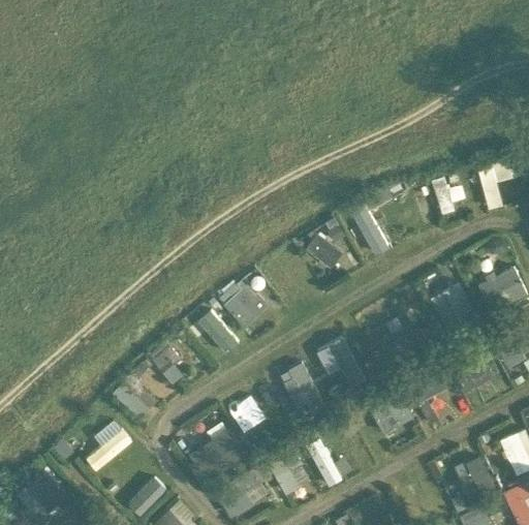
[(506,160),(511,178),(511,181),(521,179),(516,158),(507,160),(506,160)]
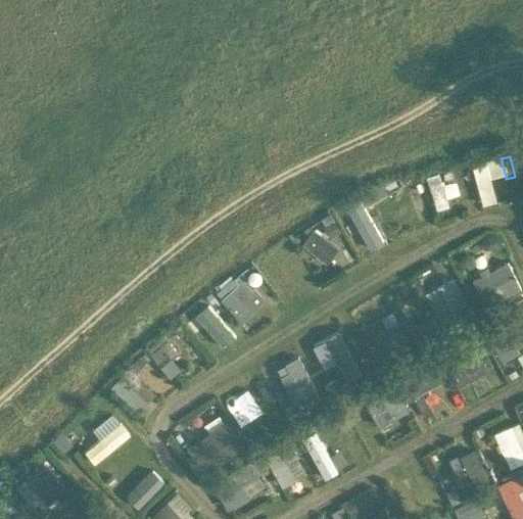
[(496,203),(490,180),(486,166),(473,169),(483,207),(496,203)]
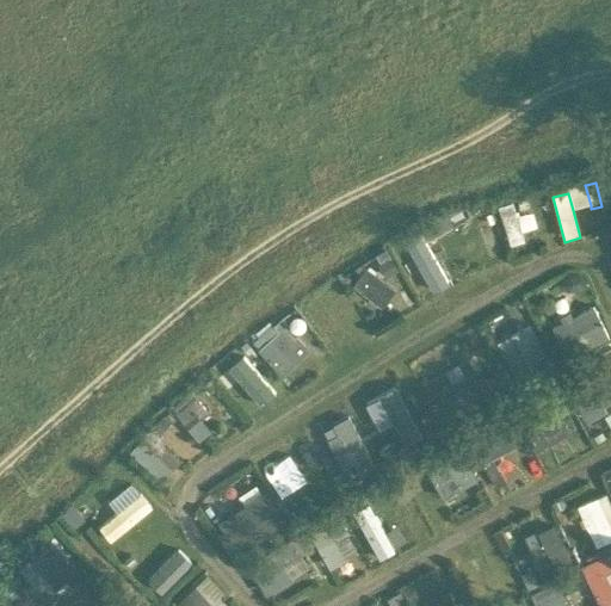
[(530,206),(526,197),(517,199),(520,209),(530,206)]
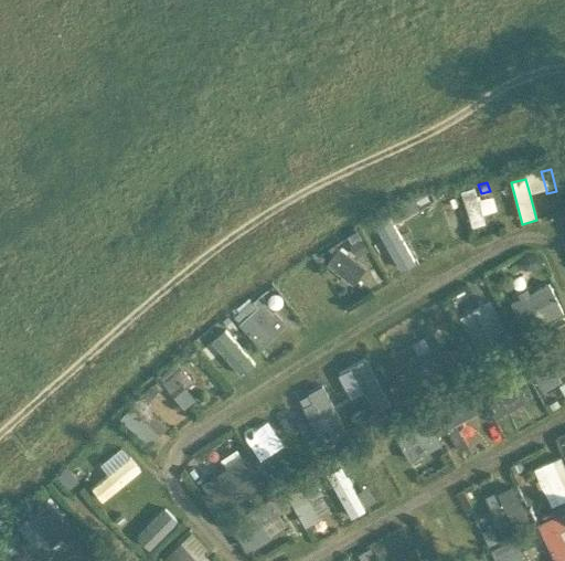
[(475,187),(459,191),(471,229),(487,224),(475,187)]
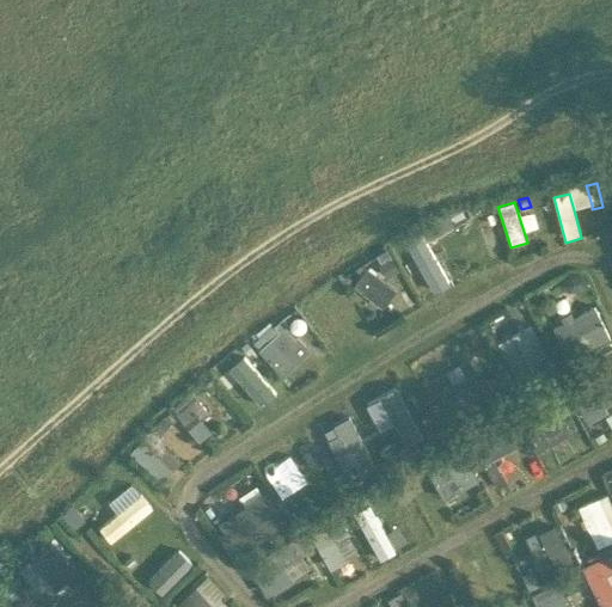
[(450,216),(457,228),(467,222),(460,210),(450,216)]
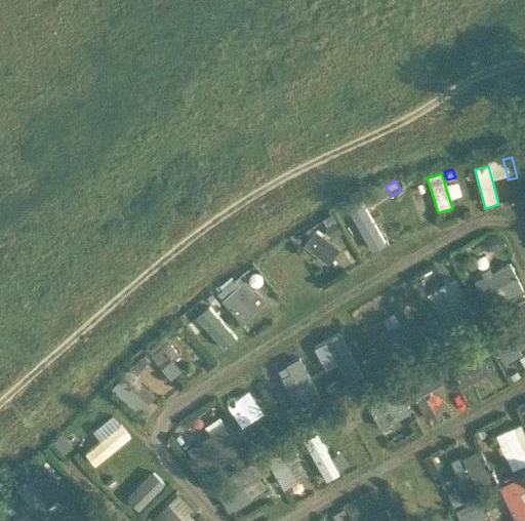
[(380,202),(374,190),(363,196),(369,208),(380,202)]
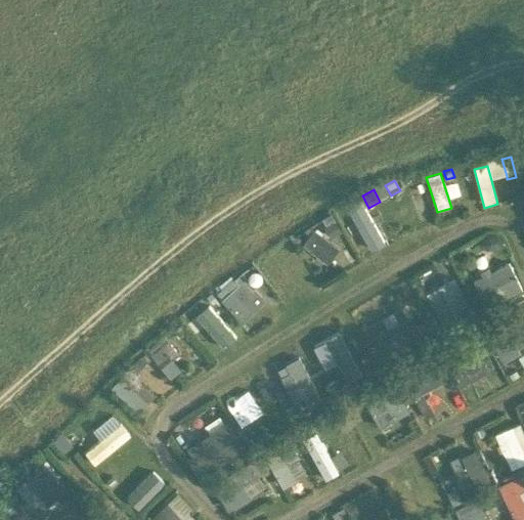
[(342,234),(332,216),(322,220),(326,228),(323,229),(330,242),(342,234)]
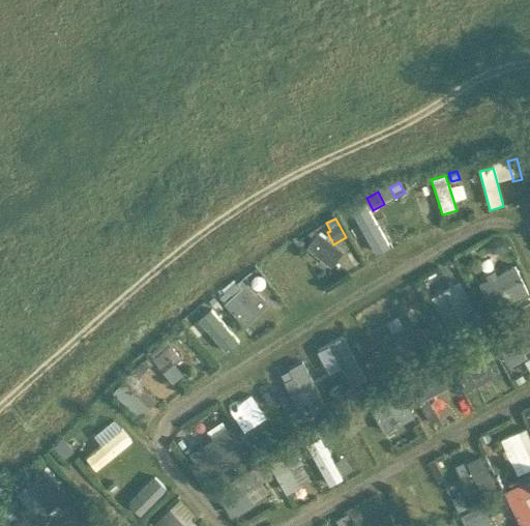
[(326,265),(339,250),(325,239),(313,256),(326,265)]
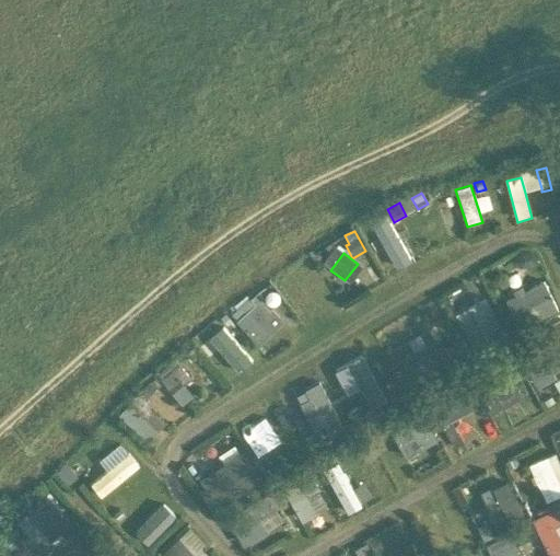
[(533,254),(522,253),(516,257),(516,264),(521,269),(531,270),(536,265),(537,259),(533,254)]
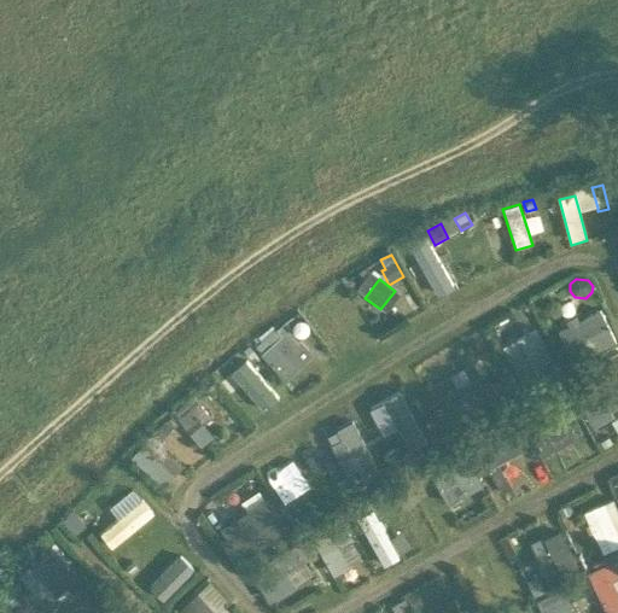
[(351,280),(343,285),(349,293),(357,287),(351,280)]
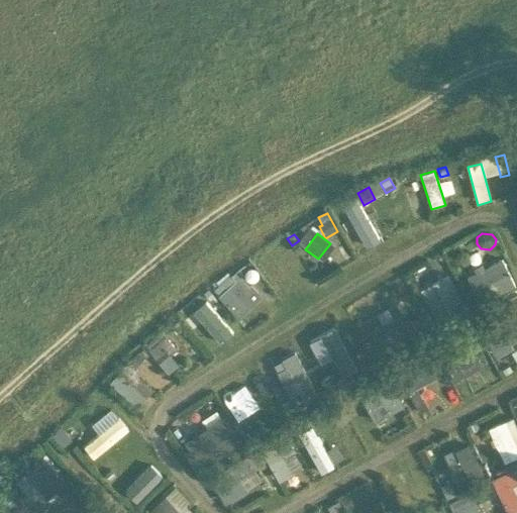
[(480,304),(481,306),(516,288),(502,261),(485,270),(476,274),(467,279),(480,304)]
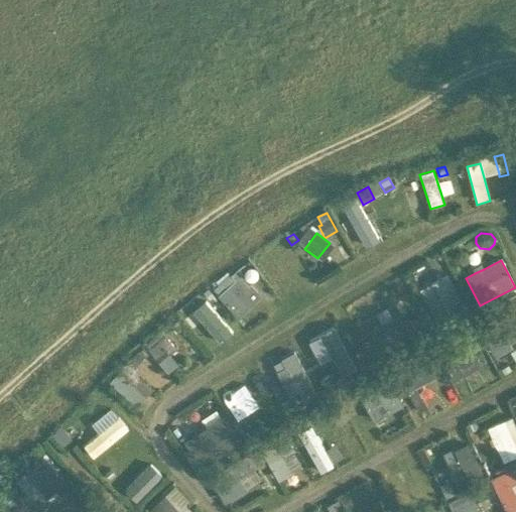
[(242,293),(248,288),(235,273),(231,277),(235,282),(219,296),(218,297),(238,320),(253,305),(242,293)]
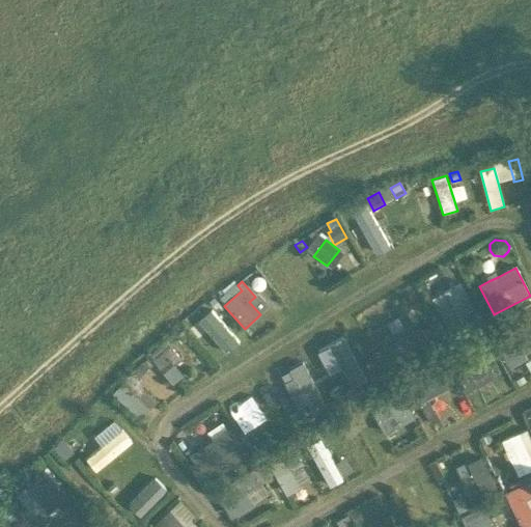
[(458,320),(474,311),(460,285),(432,300),(453,339),(466,333),(458,320)]
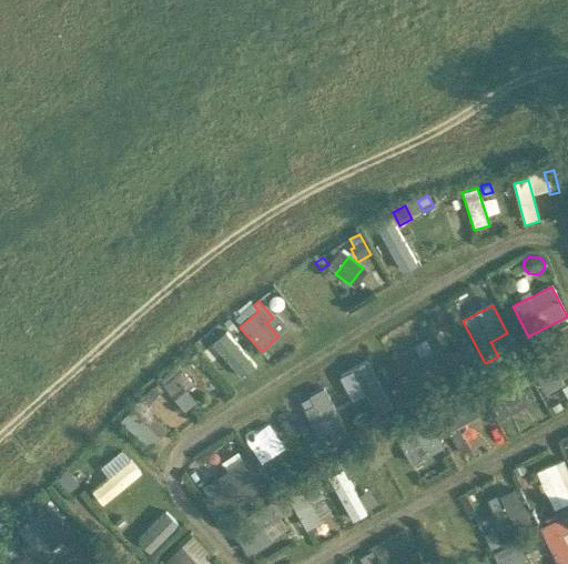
[(245,378),(260,364),(226,331),(212,345),(245,378)]
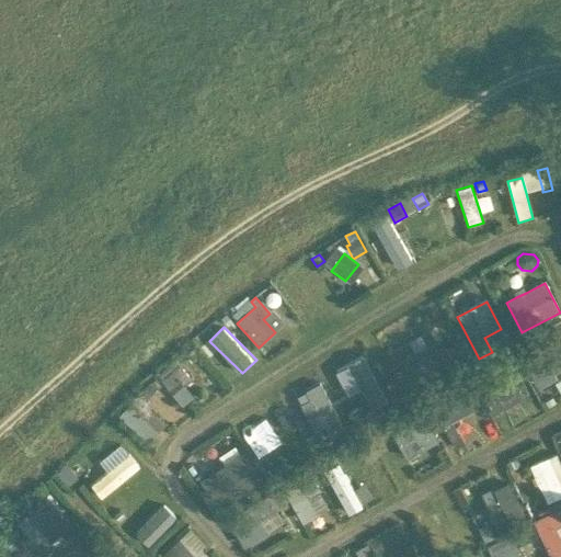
[(513,343),(505,330),(491,338),(499,351),(513,343)]
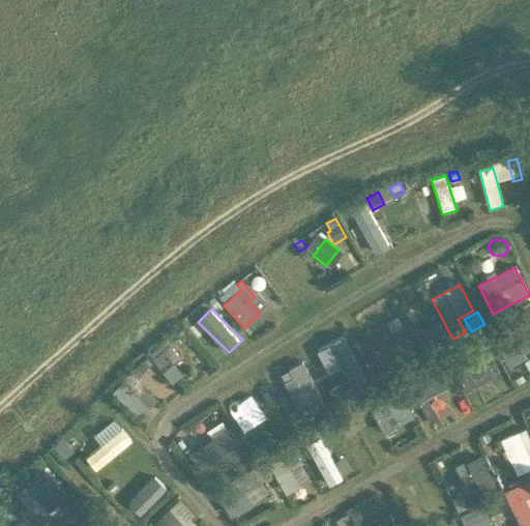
[(493,314),(492,312),(484,316),(489,324),(496,320),(493,314)]
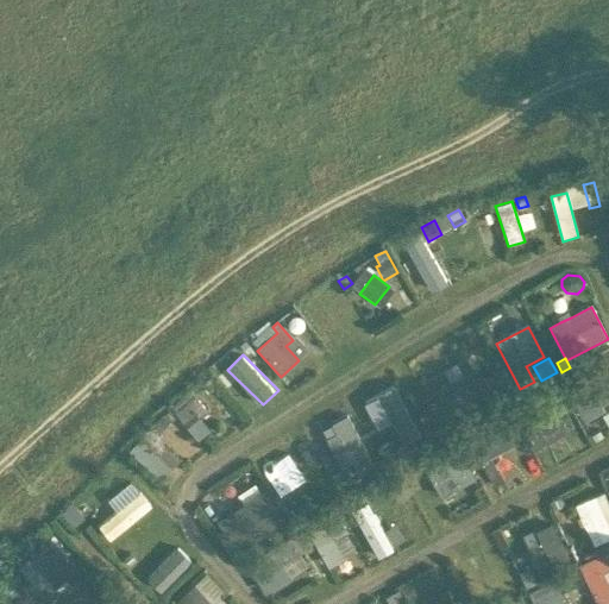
[(604,410),(602,406),(608,401),(608,362),(565,388),(585,422),(604,410)]
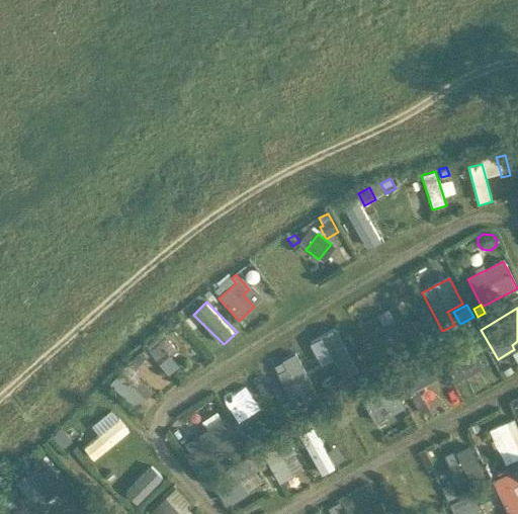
[(407,315),(361,340),(373,362),(419,337),(407,315)]
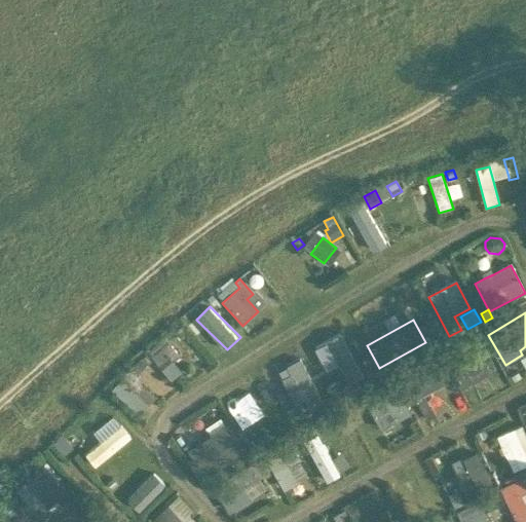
[(345,375),(361,367),(342,333),(313,348),(327,372),(339,365),(345,375)]
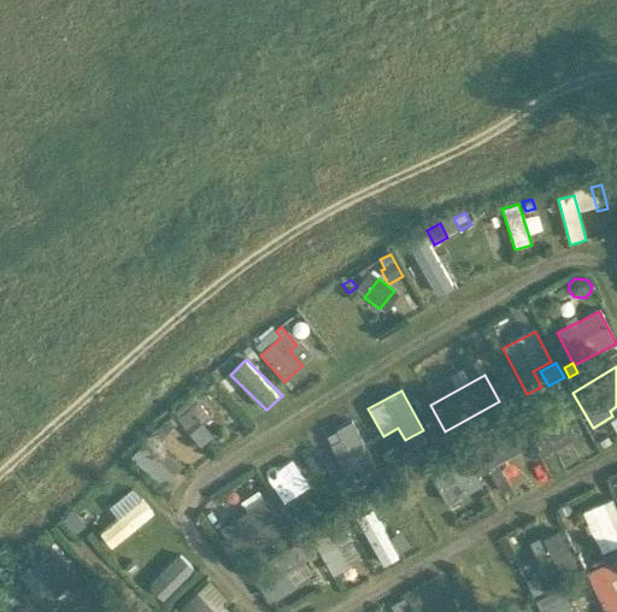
[(172,412),(199,447),(221,431),(194,396),(172,412)]
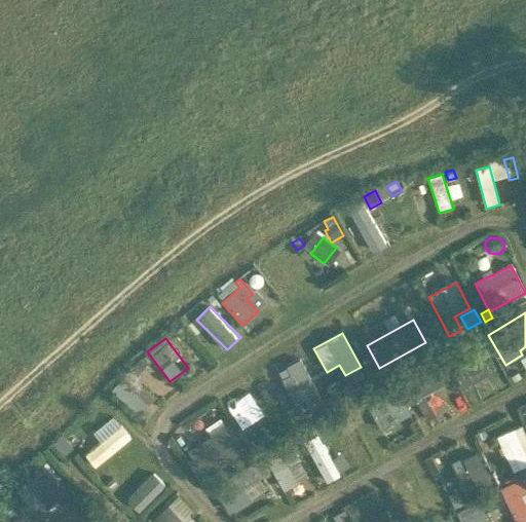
[(479,338),(444,358),(463,393),(490,377),(488,374),(496,370),(479,338)]
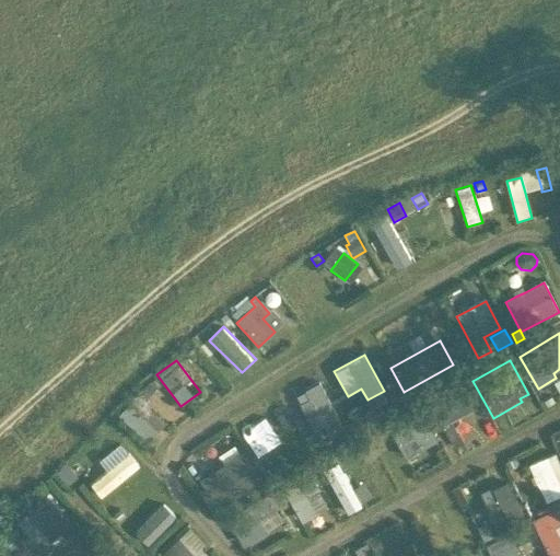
[(154,392),(163,385),(158,379),(149,385),(154,392)]
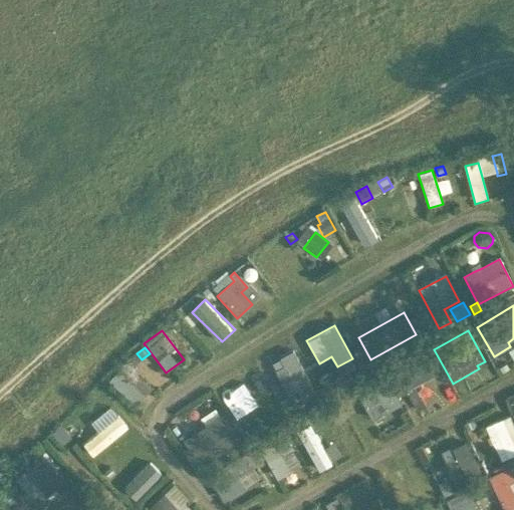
[(310,385),(293,352),(280,359),(284,366),(275,371),(288,397),(301,390),(309,385),(310,385)]
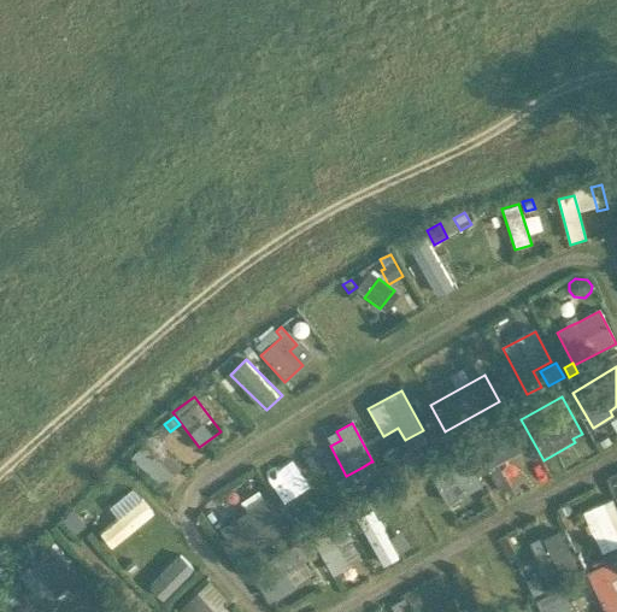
[(489,470),(491,469),(498,465),(522,453),(510,429),(500,434),(501,435),(477,448),(489,470)]
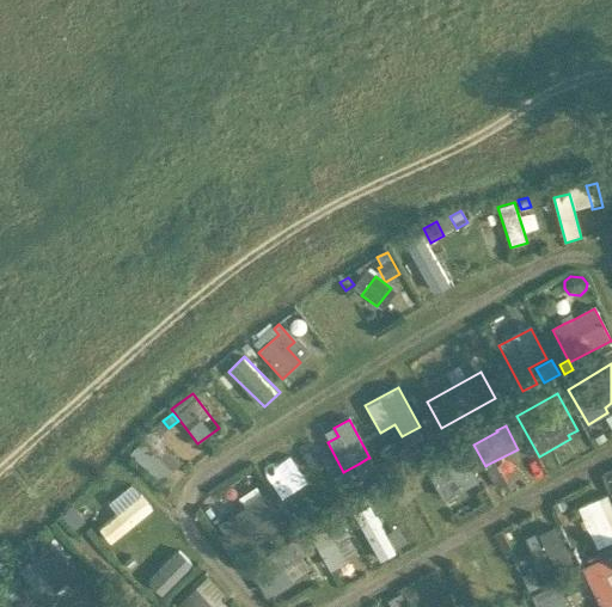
[(606,441),(603,435),(595,440),(599,446),(606,441)]
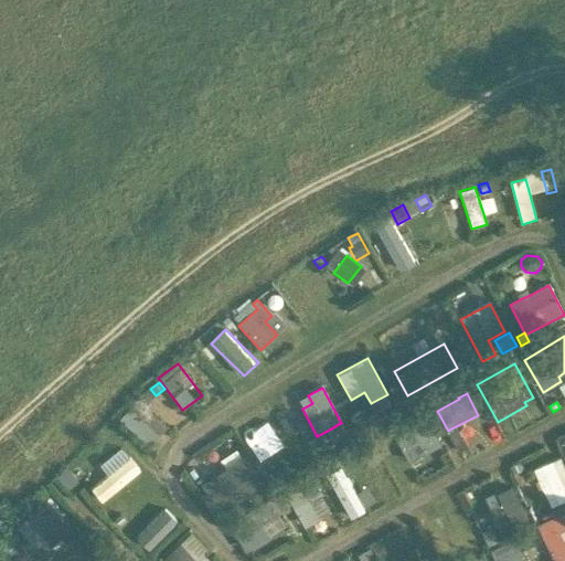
[(147,424),(130,409),(119,420),(150,448),(160,436),(168,429),(155,416),(147,424)]
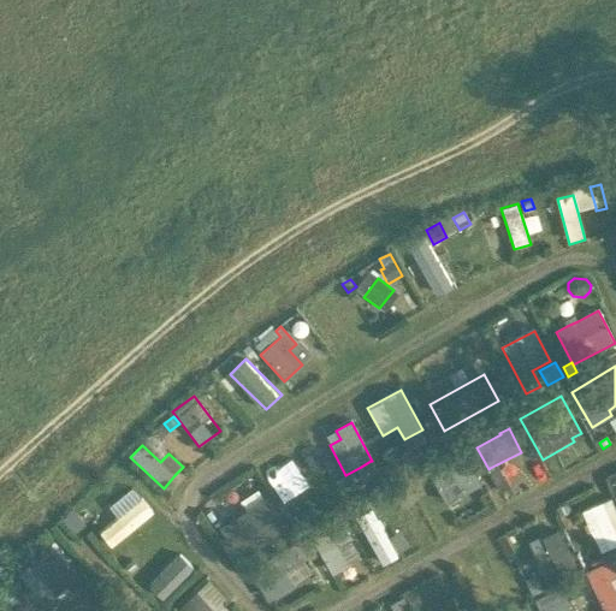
[(397,449),(383,456),(388,467),(402,460),(397,449)]
